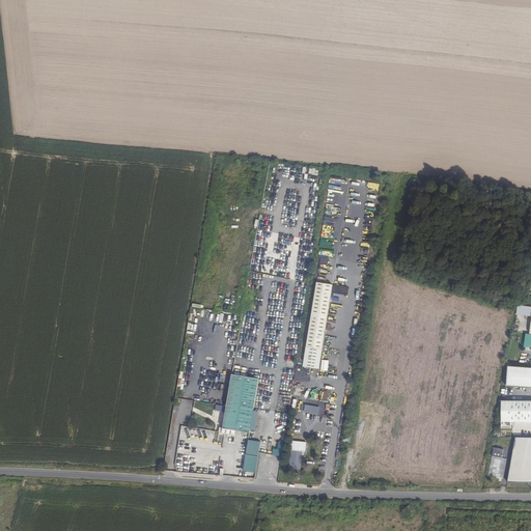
[(318,282),(308,346),(305,366),(320,369),(324,348),(334,284),(318,282)]
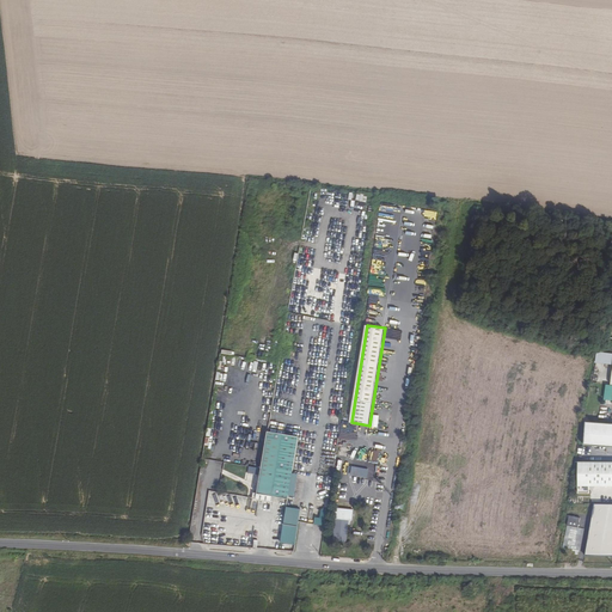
[(611,423),(587,422),(586,445),(611,446),(611,423)]
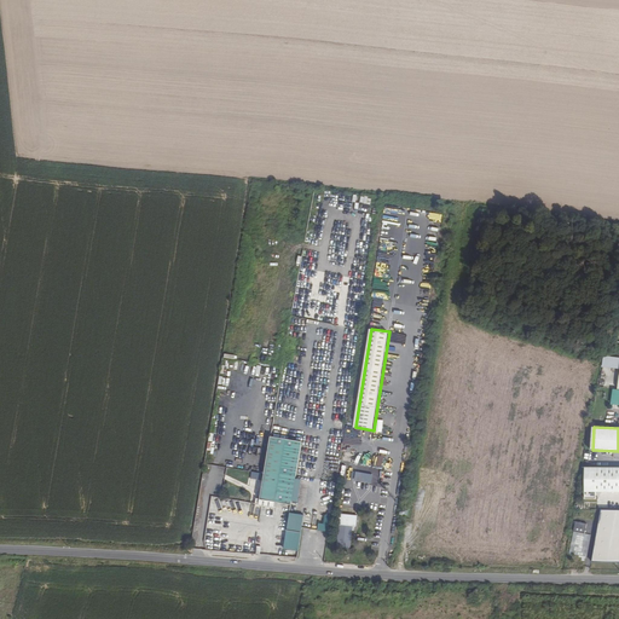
[(304,441),(272,437),(266,474),(262,505),(276,507),(277,502),(291,504),(294,504),(304,441)]
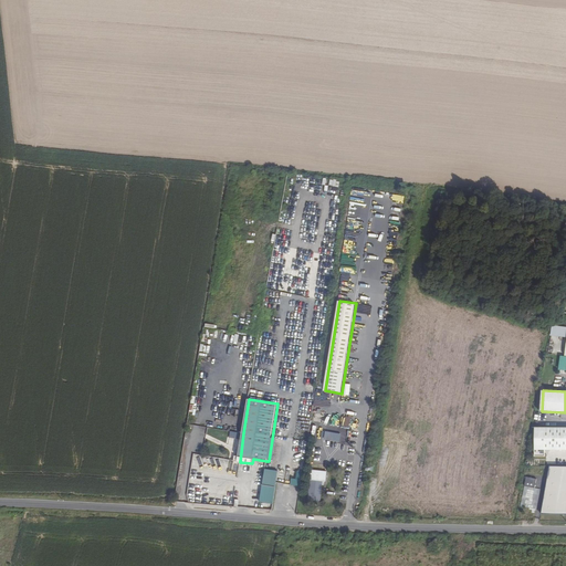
[(565,449),(565,427),(535,427),(535,456),(545,456),(546,449),(565,449)]
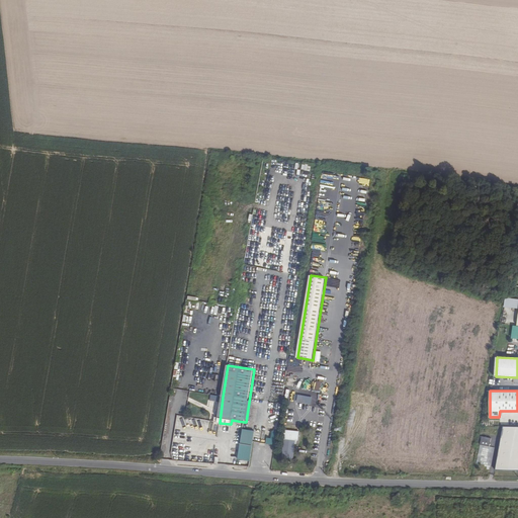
[(517,426),(504,426),(496,469),(517,469),(517,426)]
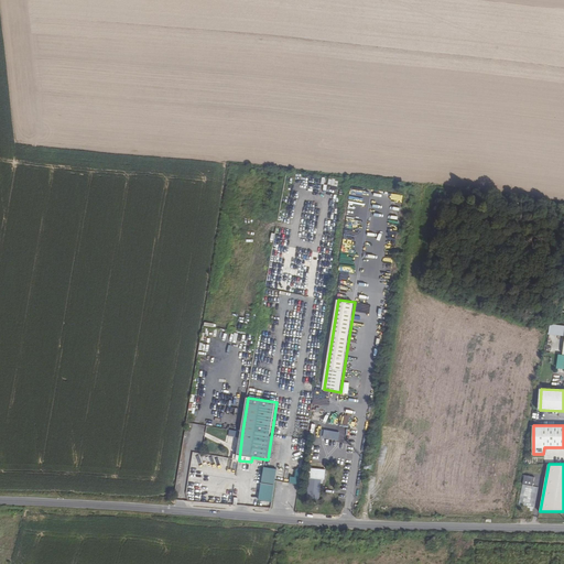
[(279,469),(264,467),(259,499),(273,501),(279,469)]
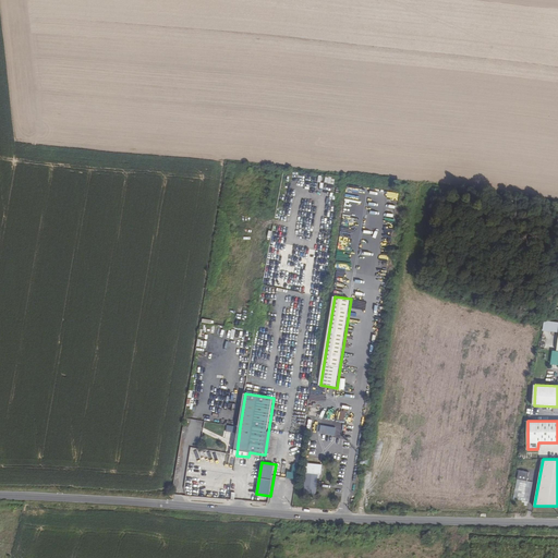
[(323,465),(306,463),(303,494),(316,495),(318,475),(322,475),(323,465)]
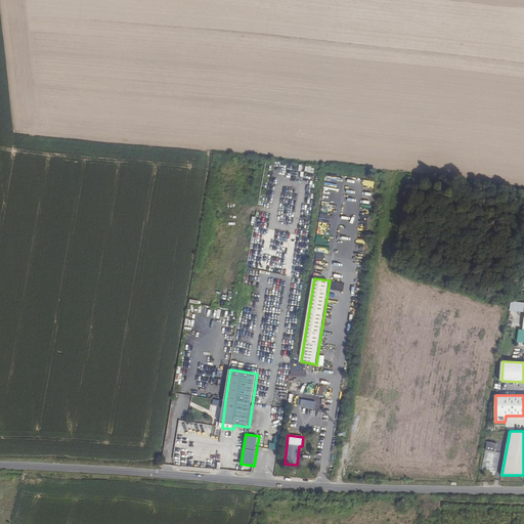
[(269,442),(268,448),(277,449),(279,436),(274,436),(273,443),(269,442)]
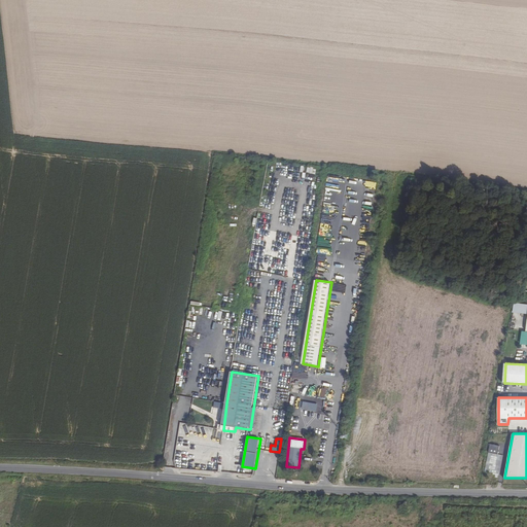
[(500,471),(504,453),(499,452),(500,446),(491,444),(486,468),(500,471)]
